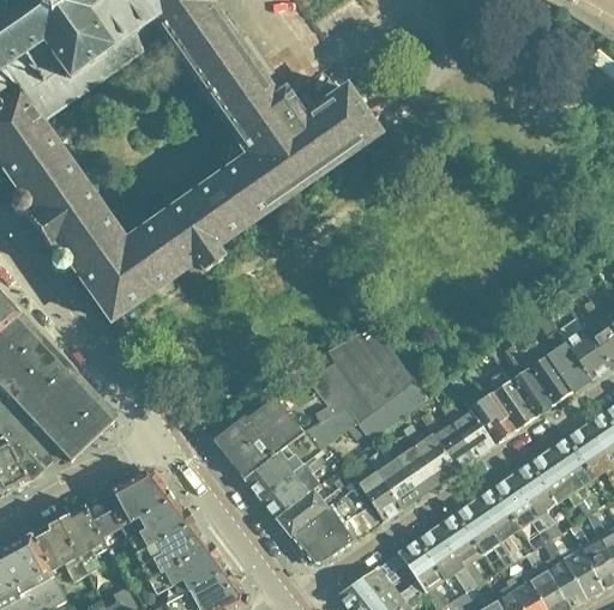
[(49,261),(55,269),(64,270),(70,266),(110,321),(197,260),(204,271),(222,259),(215,247),(379,132),(347,85),(307,114),(286,83),(274,91),(211,1),(214,0),(0,0),(0,164),(18,189),(11,194),(8,204),(14,211),(22,212),(23,211),(52,253),(50,253),(49,261)]
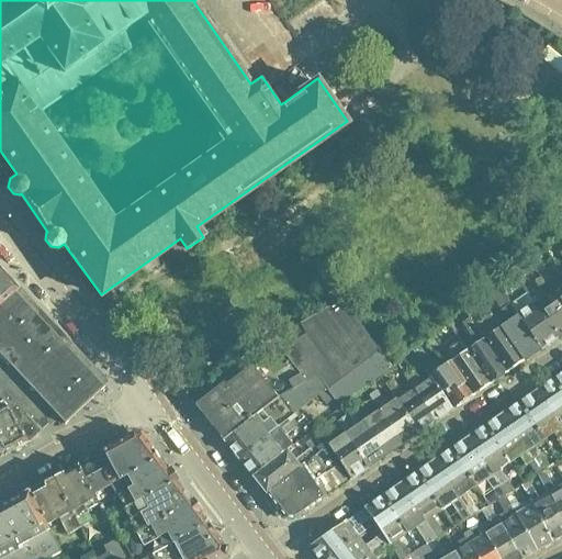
[(561,194),(555,188),(549,194),(557,203),(561,198),(561,194)]
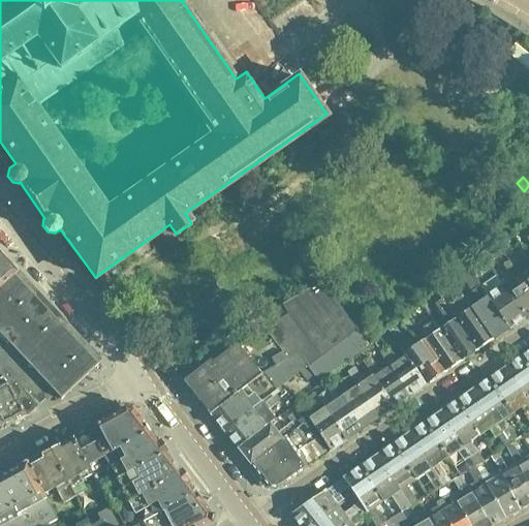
[(18,277),(21,274),(17,268),(0,250),(0,282),(7,276),(12,282),(19,277),(18,277)]
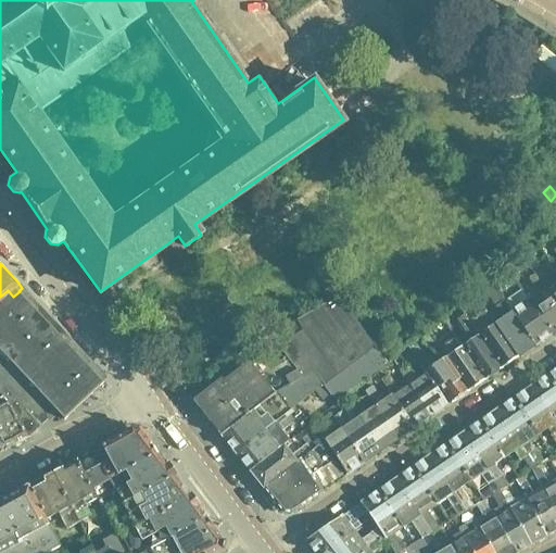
[(555,303),(544,286),(534,272),(529,275),(539,289),(531,294),(529,291),(526,293),(528,298),(551,331),(555,328),(555,303)]
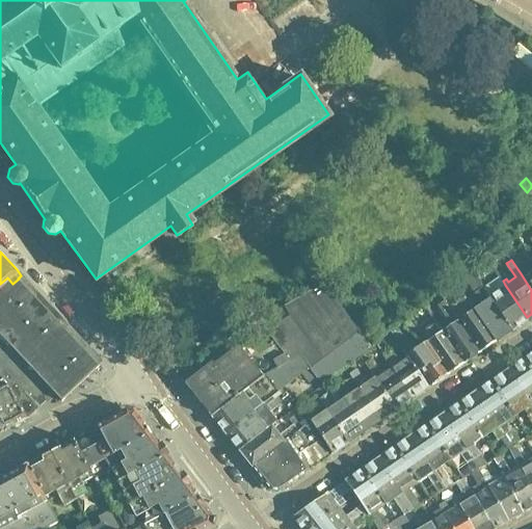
[(531,265),(521,273),(531,290),(531,265)]
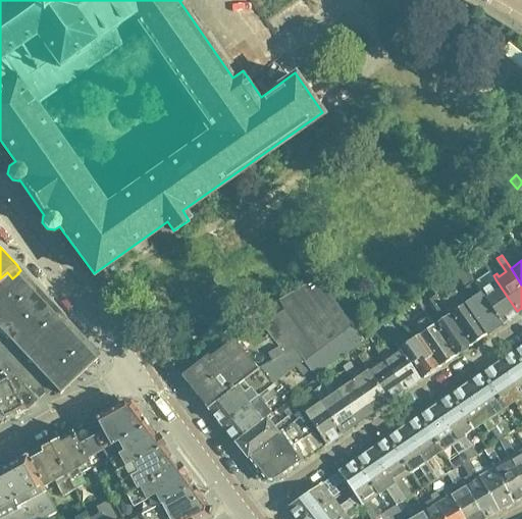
[(486,332),(502,322),(464,267),(456,272),(471,296),(465,301),(486,332)]
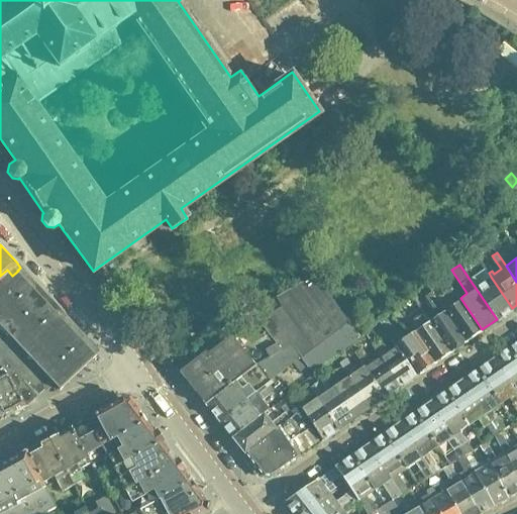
[(0,364),(7,372),(24,404),(53,379),(60,387),(100,356),(98,355),(97,356),(18,273),(19,272),(18,271),(12,276),(7,270),(0,276),(0,364)]
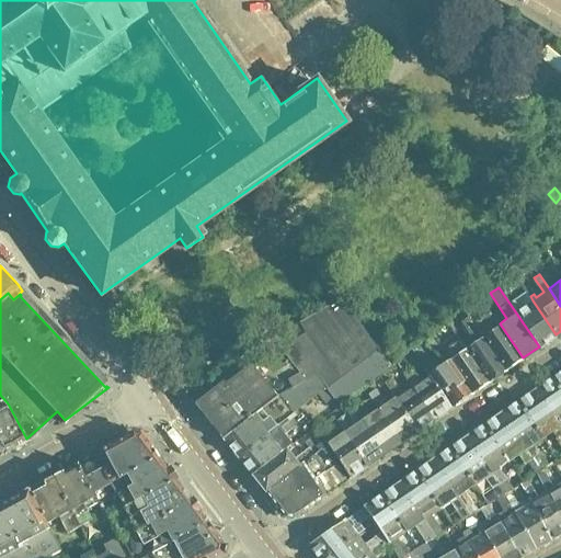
[(391,365),(339,296),(216,372),(221,379),(193,400),(207,418),(216,412),(224,422),(218,430),(222,434),(261,406),(270,399),(278,394),(292,410),(324,386),(339,403),(391,365)]
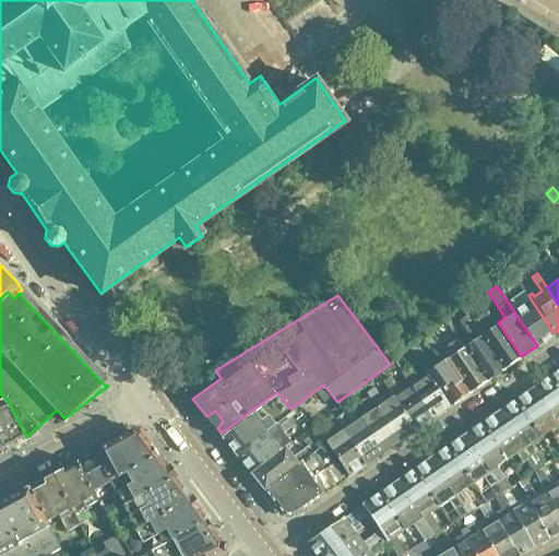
[(521,356),(498,322),(482,298),(475,304),(491,327),(480,333),(480,334),(504,367),(521,356)]
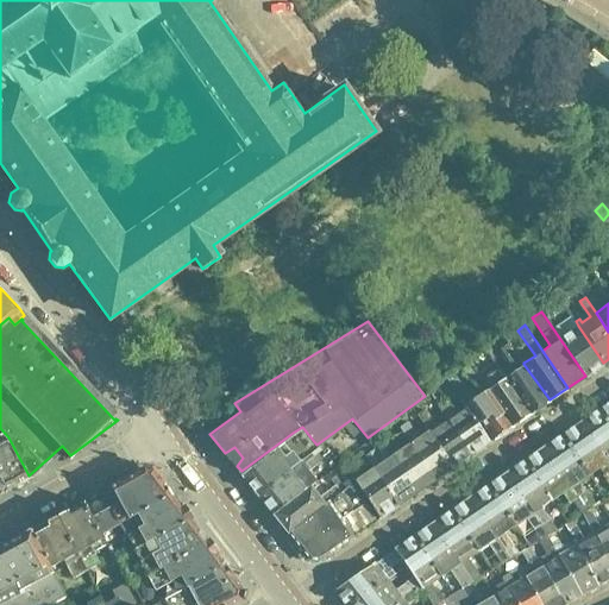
[(560,338),(585,376),(603,363),(578,326),(560,338)]
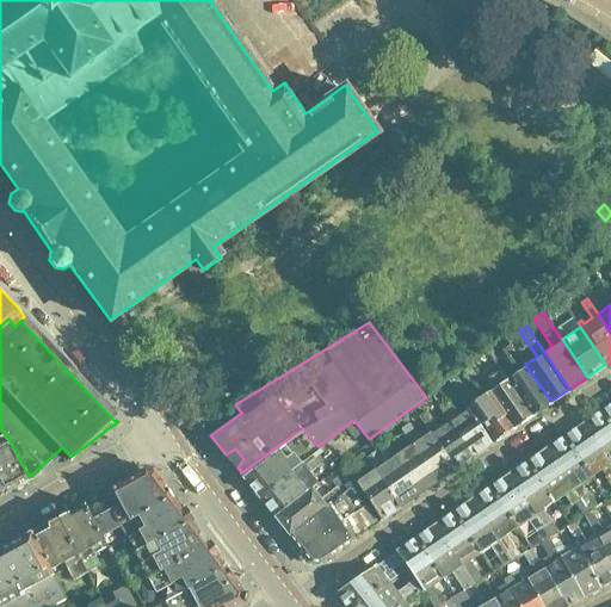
[(551,401),(525,365),(525,364),(517,351),(513,346),(508,340),(501,345),(519,370),(507,377),(532,414),(551,401)]
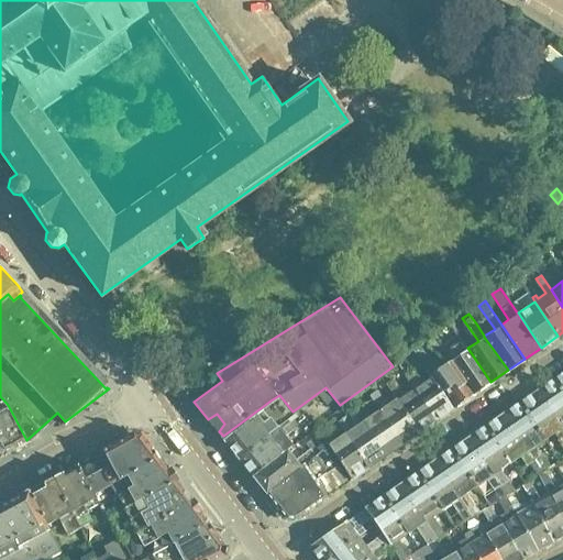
[(452,360),(444,349),(433,333),(428,338),(445,363),(433,372),(456,405),(474,393),(452,360)]
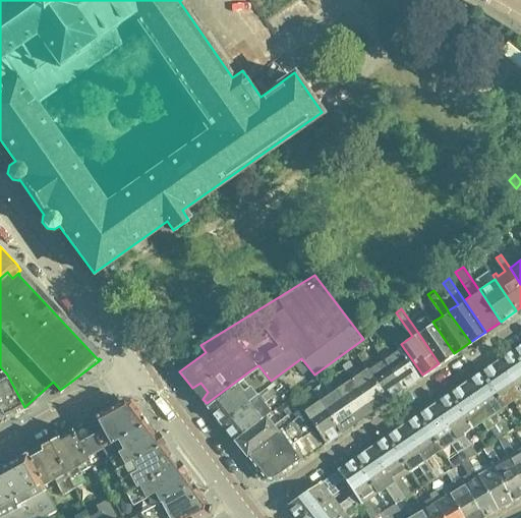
[(416,319),(411,323),(418,333),(439,363),(454,353),(432,322),(426,311),(416,319)]
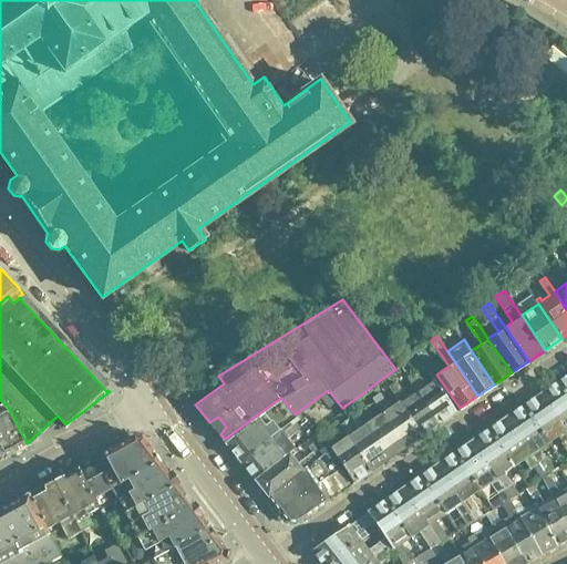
[(439,422),(456,411),(433,377),(424,382),(416,371),(408,377),(415,389),(415,388),(439,422)]
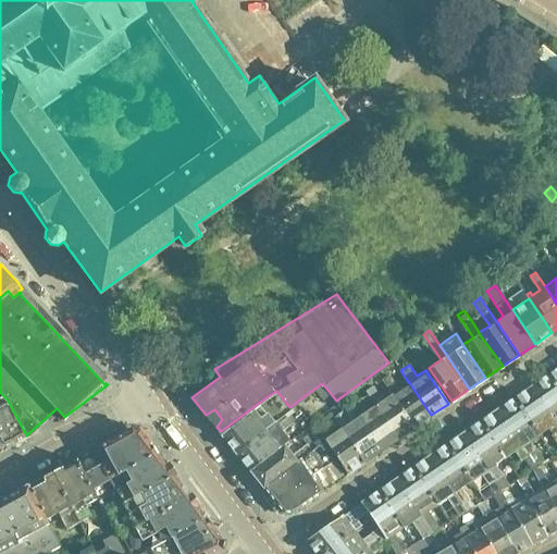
[(556,367),(548,373),(547,373),(556,388),(556,367)]
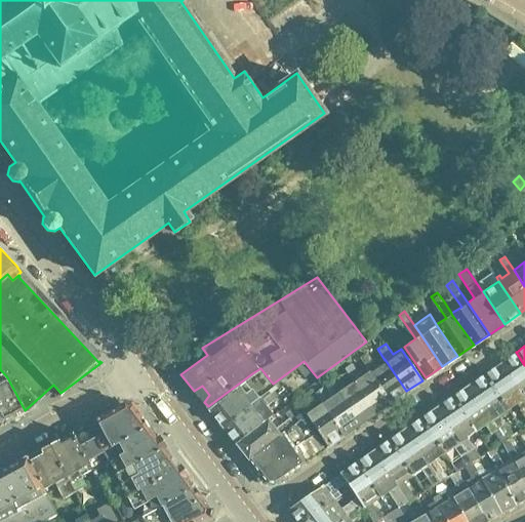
[(182,358),(172,347),(165,353),(173,362),(182,358)]
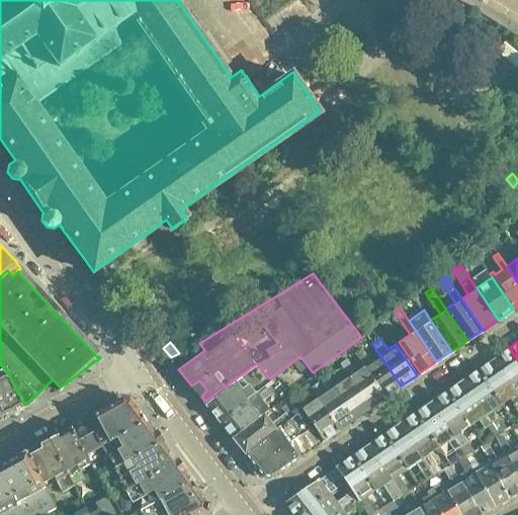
[(401,385),(379,354),(379,355),(371,360),(362,346),(354,351),(356,354),(359,358),(364,365),(385,397),(401,385)]
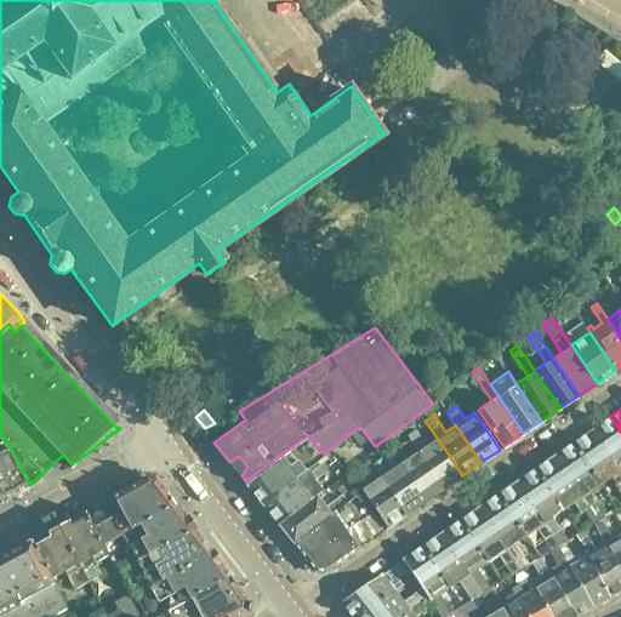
[(620,432),(610,416),(609,417),(609,418),(598,426),(597,424),(592,429),(620,473),(620,432)]
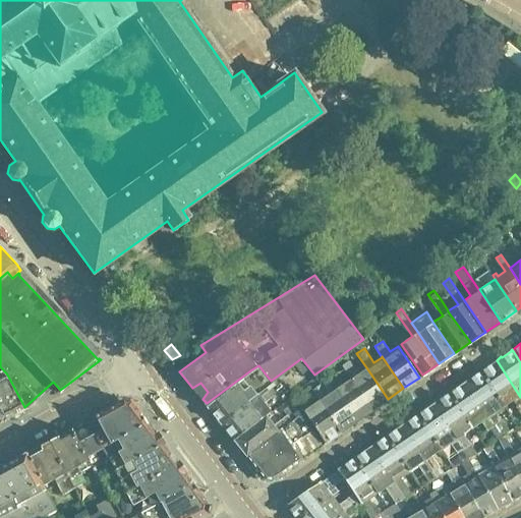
[(388,399),(366,367),(361,360),(354,365),(349,358),(341,363),(351,378),(371,409),(388,399)]
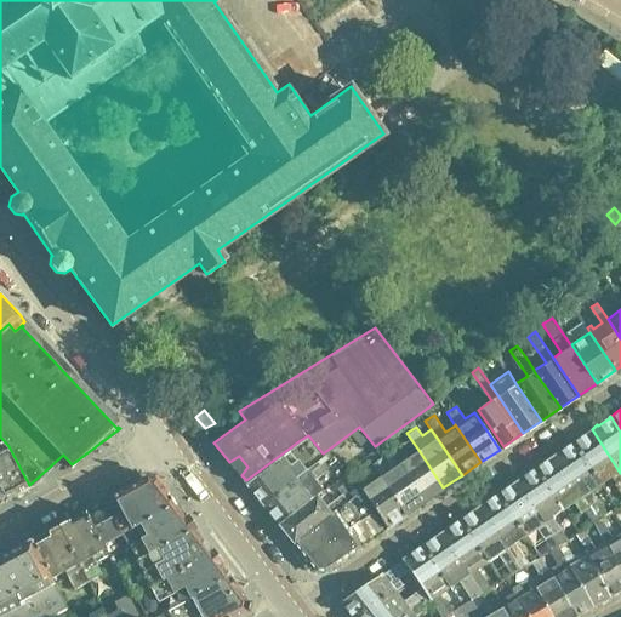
[(620,473),(592,429),(586,433),(586,434),(575,441),(574,441),(573,443),(599,481),(609,475),(620,492),(620,473)]
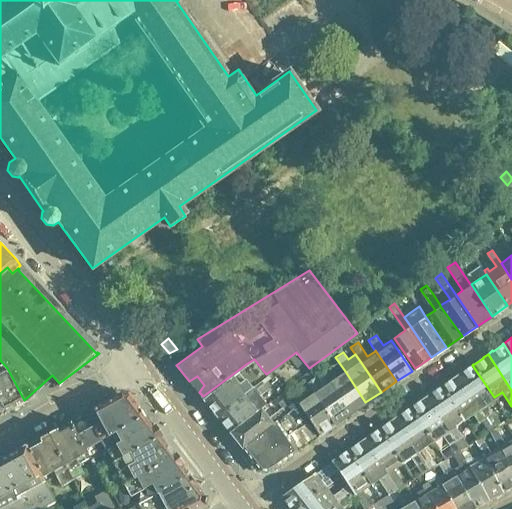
[(326,361),(319,366),(322,371),(329,367),(326,361)]
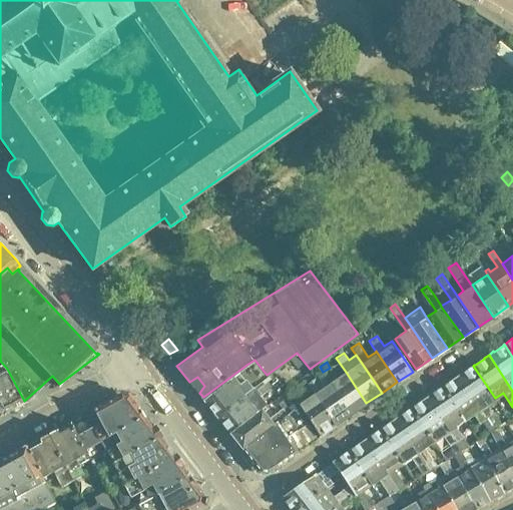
[(473,366),(472,366),(472,367),(464,373),(463,372),(457,376),(479,408),(495,398),(473,366)]
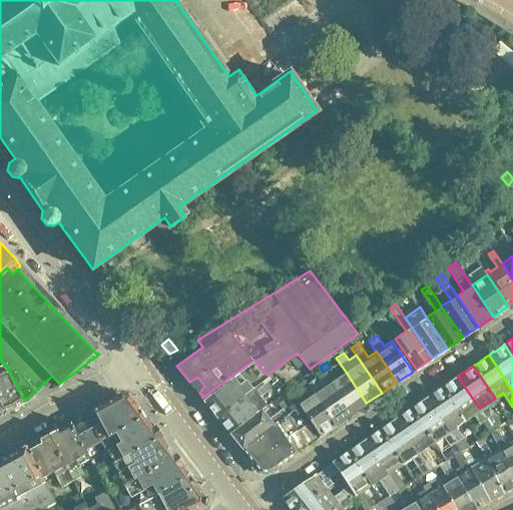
[(257,367),(245,372),(251,384),(263,380),(257,367)]
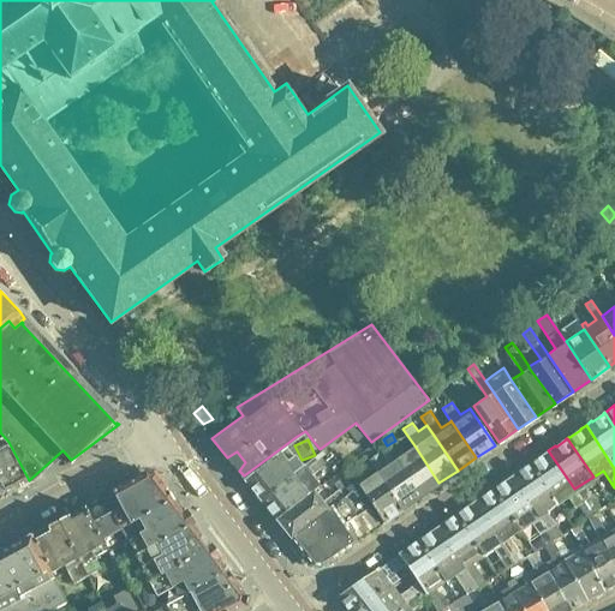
[(439,483),(415,445),(404,453),(395,441),(387,445),(395,459),(421,496),(439,483)]
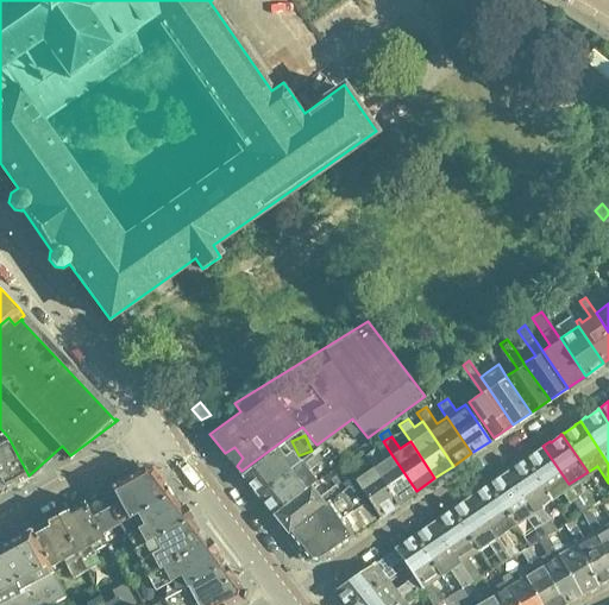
[(30,477),(29,476),(8,438),(0,441),(0,480),(5,490),(12,485),(12,486),(30,477)]
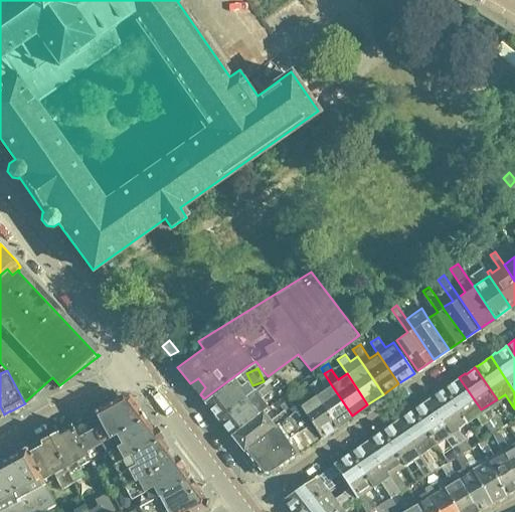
[(217,415),(252,389),(242,376),(243,376),(239,372),(204,398),(217,415)]
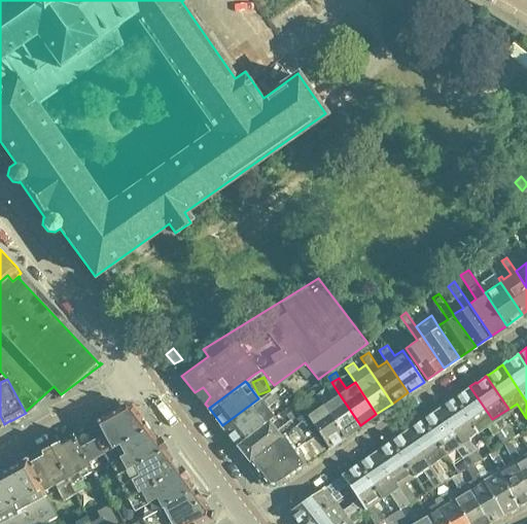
[(492,419),(469,386),(465,389),(465,390),(455,396),(454,396),(477,430),(486,424),(491,432),(494,429),(497,428),(498,427),(492,419)]
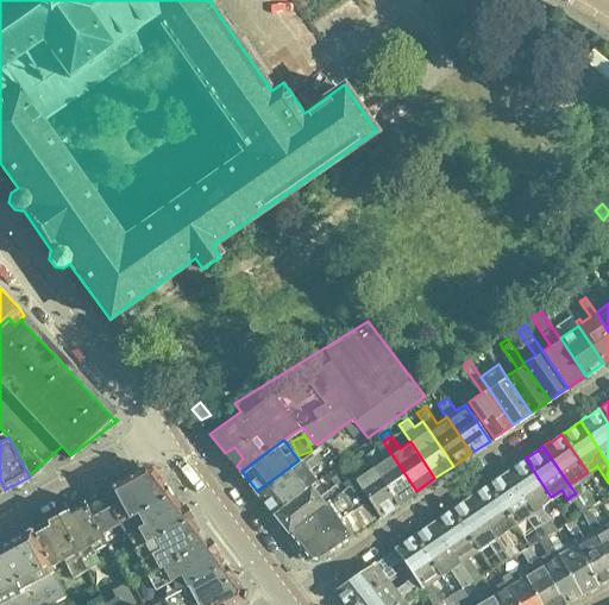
[(416,491),(391,454),(383,460),(374,447),(364,453),(368,459),(369,458),(399,503),(416,491)]
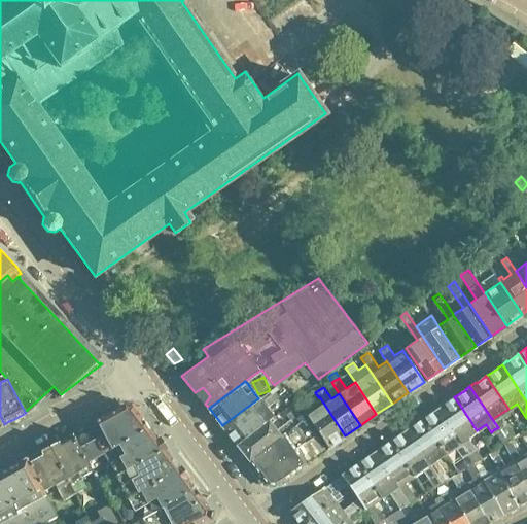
[(272,416),(265,407),(274,398),(269,391),(258,398),(222,425),(235,443),(267,419),(272,416)]
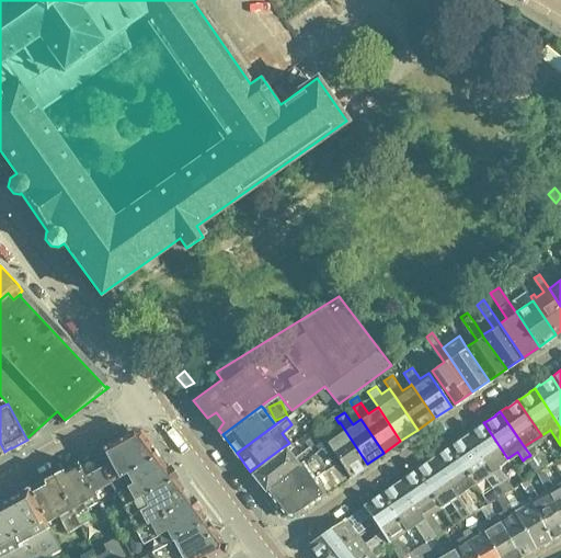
[(367,464),(340,422),(339,423),(335,425),(340,433),(333,437),(328,429),(321,433),(350,475),(367,464)]
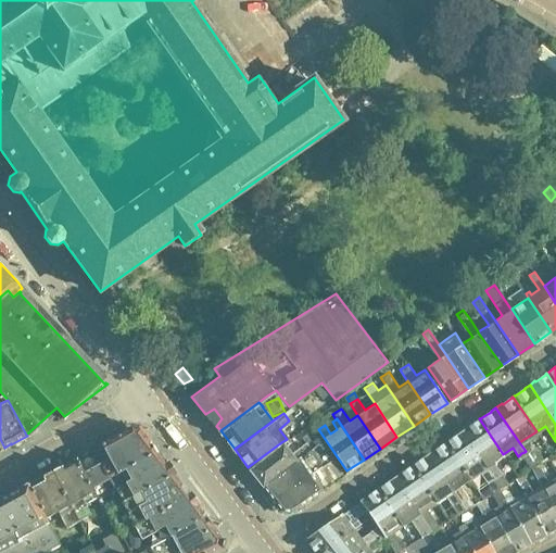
[(468,427),(468,426),(462,430),(500,487),(505,484),(506,482),(492,461),(503,454),(479,418),(477,419),(478,420),(468,427)]
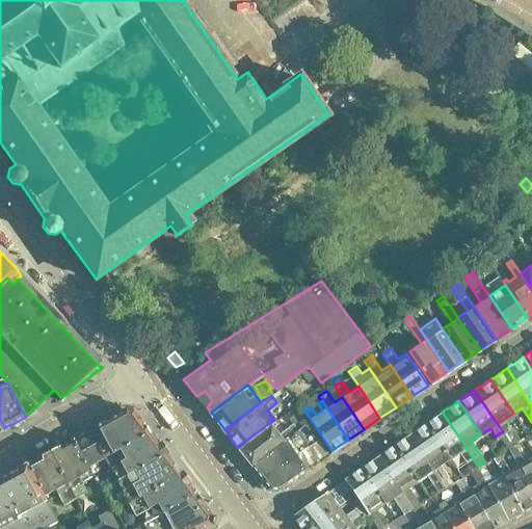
[(126,445),(149,431),(133,411),(124,408),(113,414),(111,415),(112,415),(86,429),(94,443),(80,450),(88,466),(126,445)]
